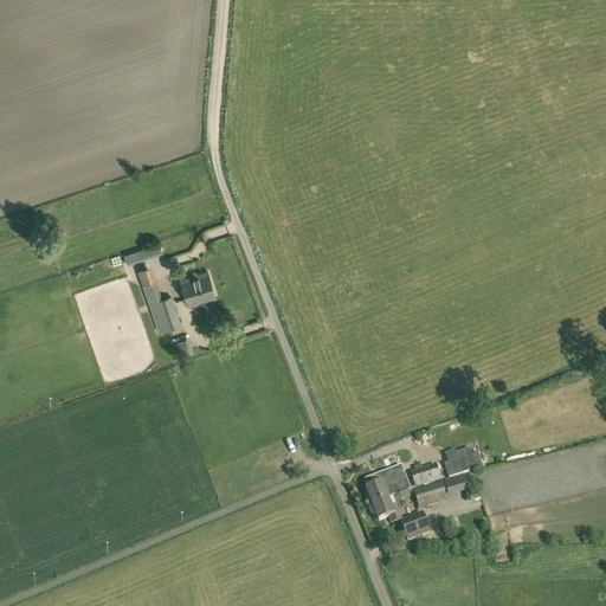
[(159,244),(137,251),(141,260),(162,253),(159,244)]
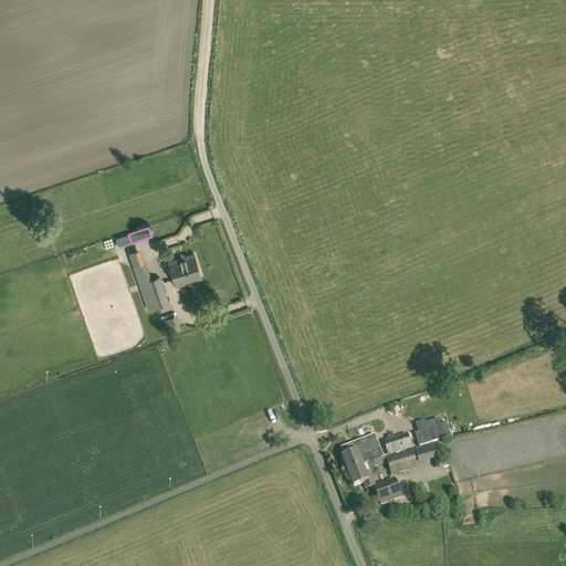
[(201,278),(194,253),(168,262),(176,285),(201,278)]
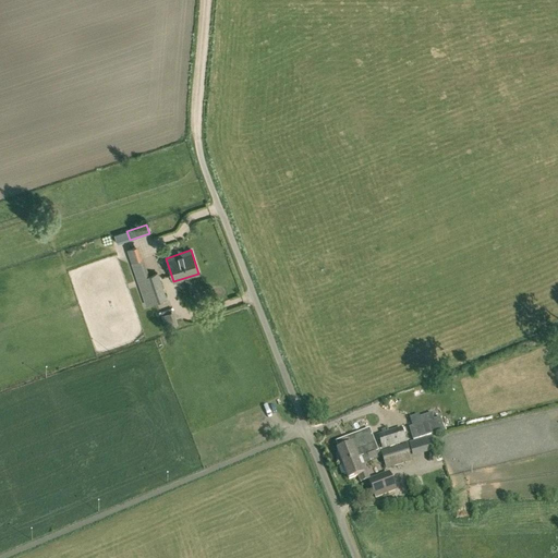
[(143,259),(132,263),(146,305),(167,299),(158,273),(148,276),(143,259)]
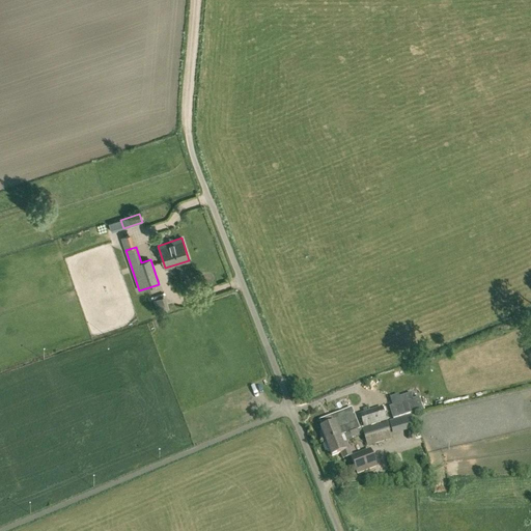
[(169,309),(168,304),(156,308),(158,312),(169,309)]
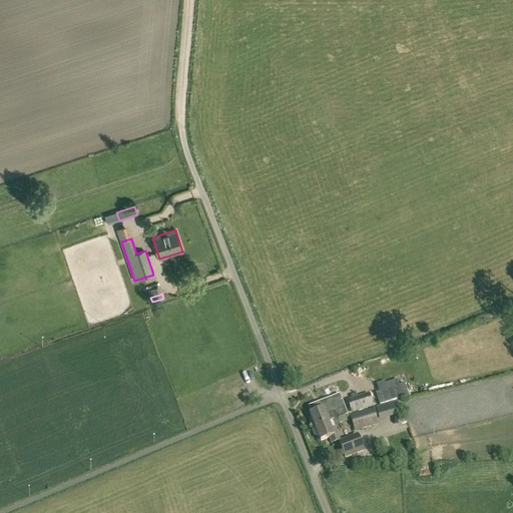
[(380,405),(409,395),(405,383),(399,385),(397,380),(386,383),(385,381),(376,384),(379,392),(376,393),(380,405)]
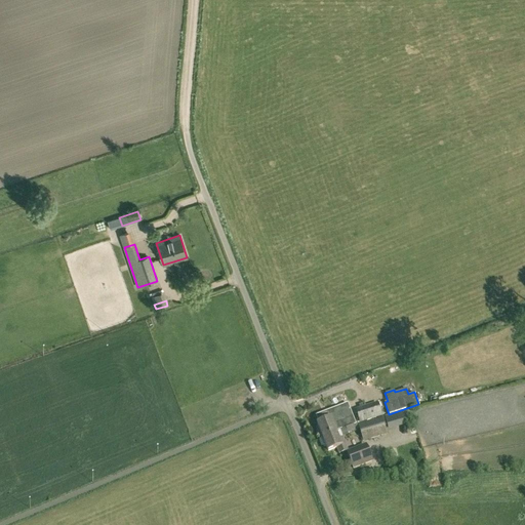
[(355,410),(359,422),(381,416),(377,403),(355,410)]
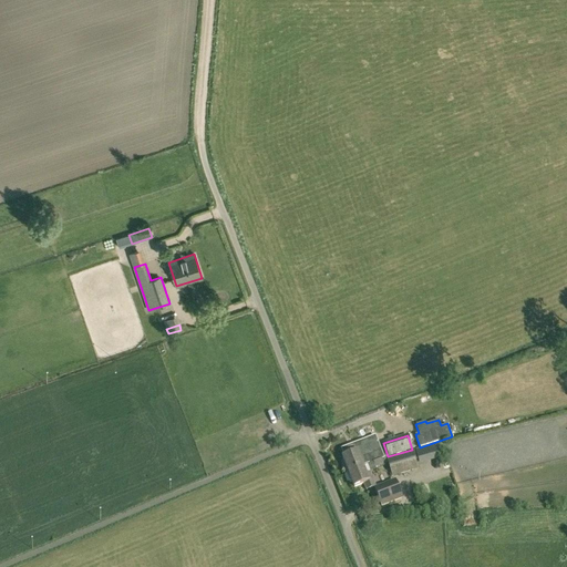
[(362,451),(356,453),(341,459),(348,473),(362,467),(369,464),(367,461),(381,454),(377,440),(360,445),(362,451)]
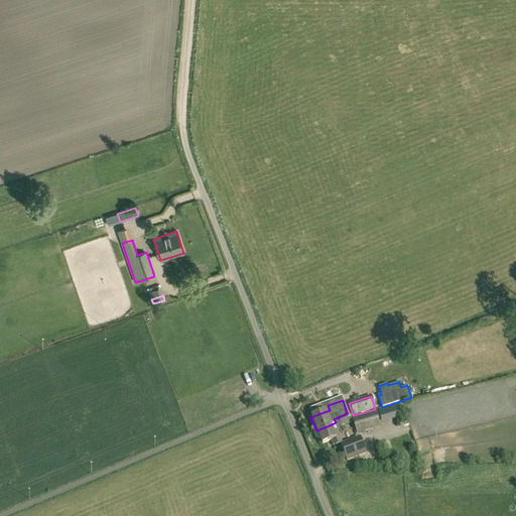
[(375,409),(353,415),(347,417),(349,423),(353,422),(357,435),(381,427),(375,409)]
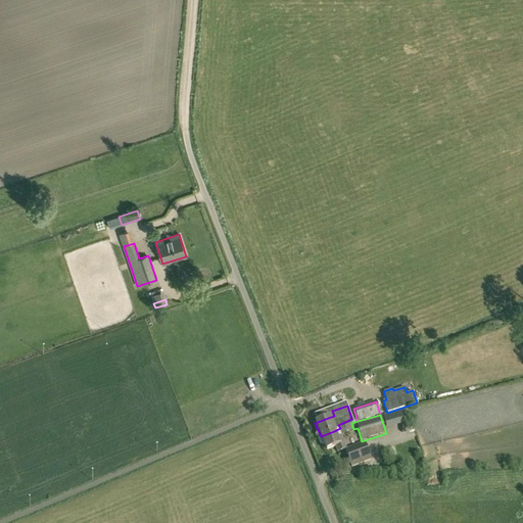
[(351,424),(343,427),(345,432),(353,429),(351,424)]
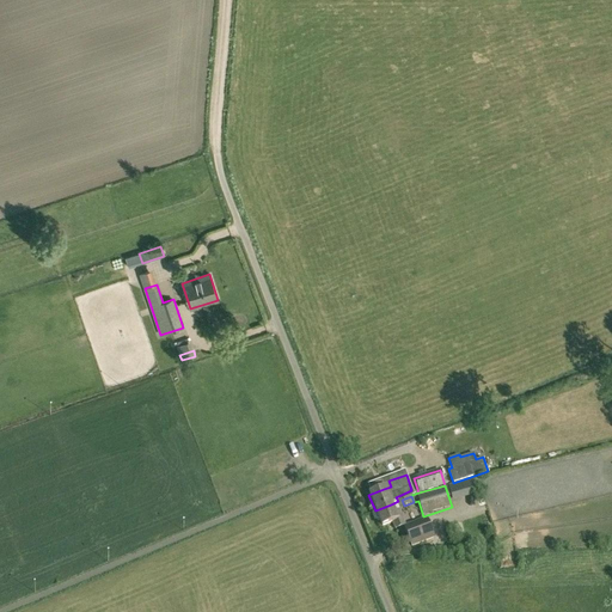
[(404,525),(403,525),(397,510),(395,512),(391,505),(375,510),(375,513),(374,513),(377,520),(378,519),(381,527),(392,522),(395,528),(404,525)]
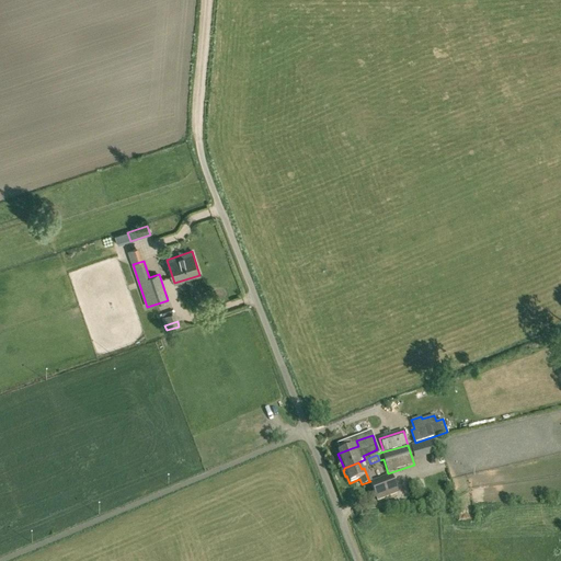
[(391,479),(371,487),(377,501),(397,493),(391,479)]
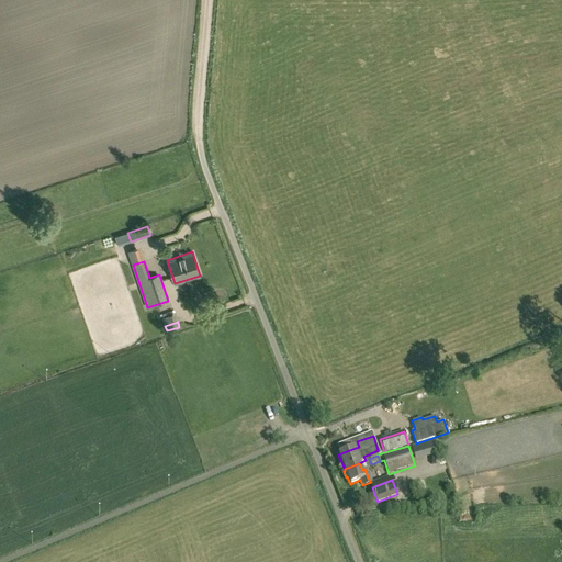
All buildings are outlined.
